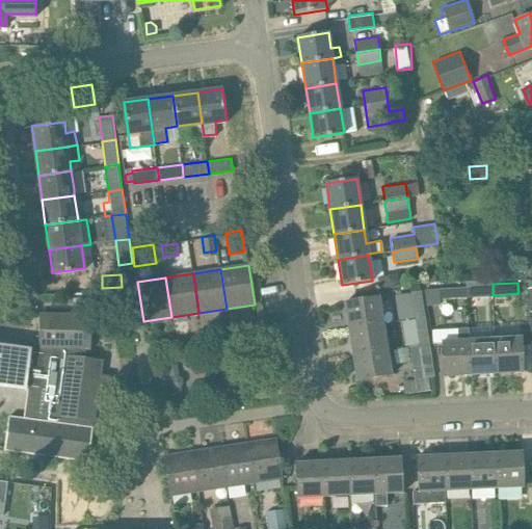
[(493,284),(466,286),(467,296),(493,295),(493,287),(493,284)]
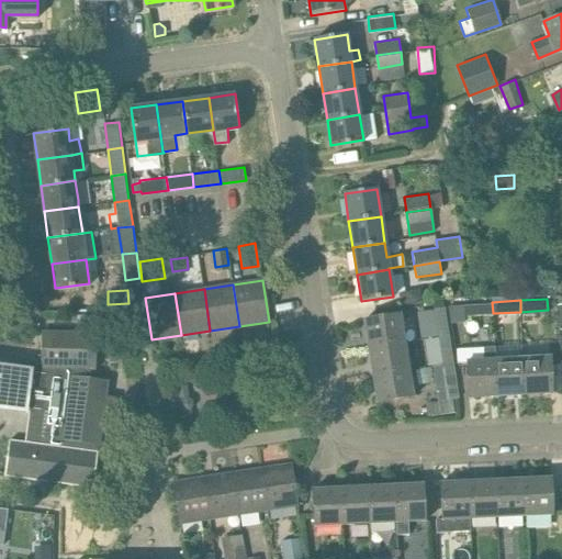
[(464,314),(493,313),(492,302),(464,303),(464,314)]
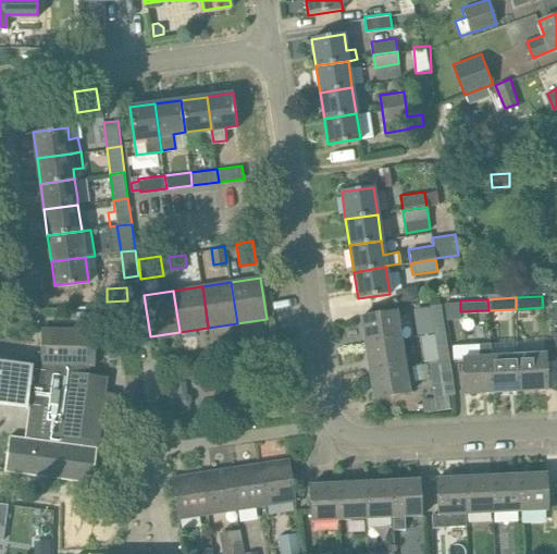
[(446,317),(461,317),(460,311),(460,300),(444,302),(446,317)]
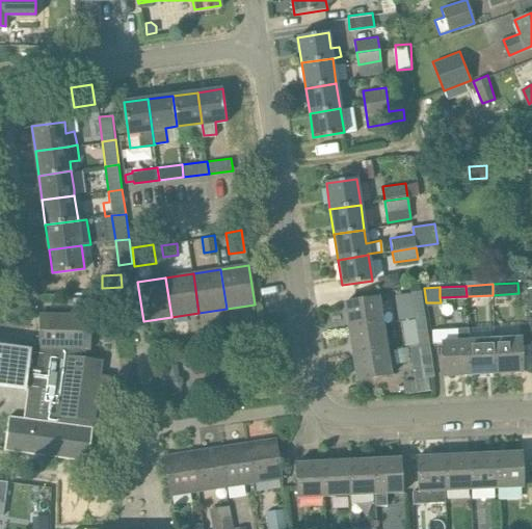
[(414,318),(425,317),(421,290),(409,292),(414,318)]
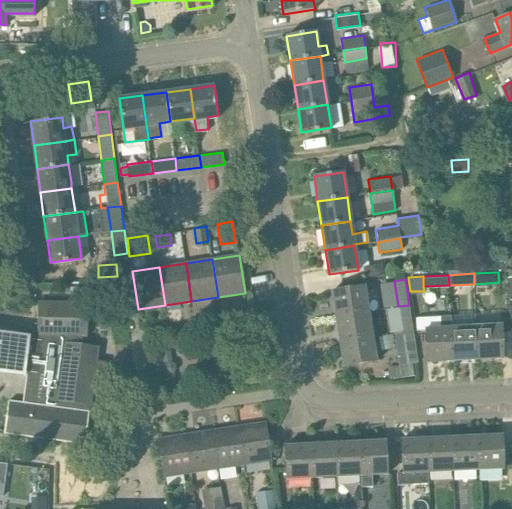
[(365,286),(331,291),(335,316),(369,311),(365,286)]
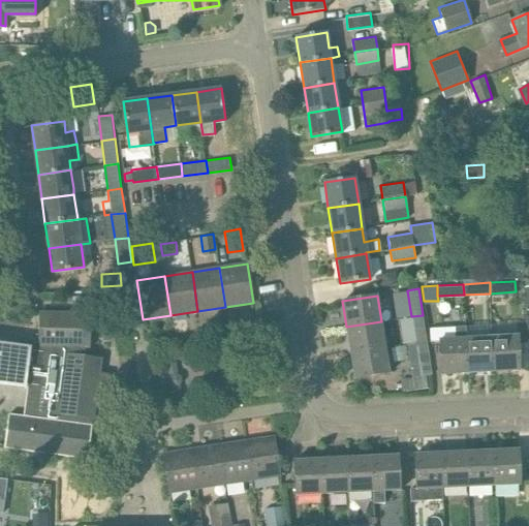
[(90,347),(91,313),(39,312),(38,346),(39,346),(39,351),(0,345),(0,379),(28,383),(23,414),(8,412),(4,446),(88,458),(91,435),(101,434),(101,435),(102,435),(100,416),(99,416),(99,418),(93,418),(96,398),(112,400),(109,372),(99,371),(101,360),(84,358),(86,347),(90,347)]
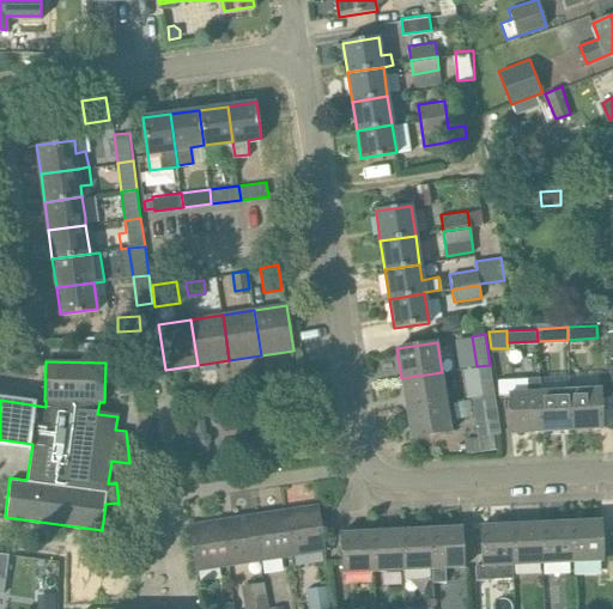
[(495,394),(490,365),(477,366),(481,396),(495,394)]
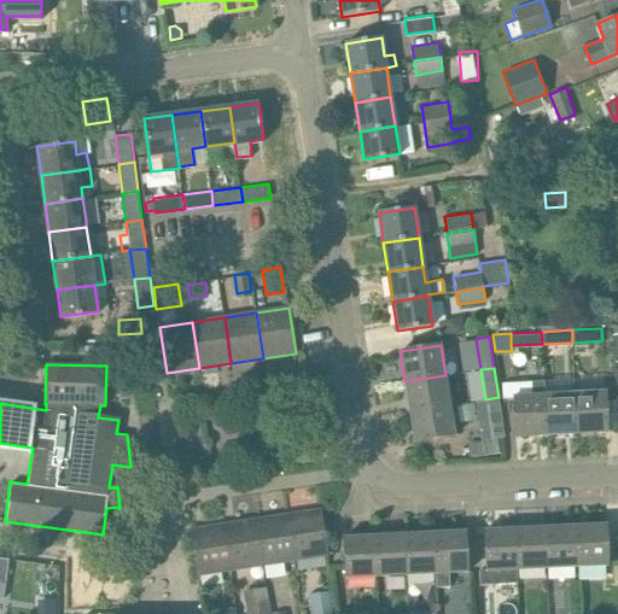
[(450,404),(445,376),(445,375),(404,381),(409,411),(450,404)]
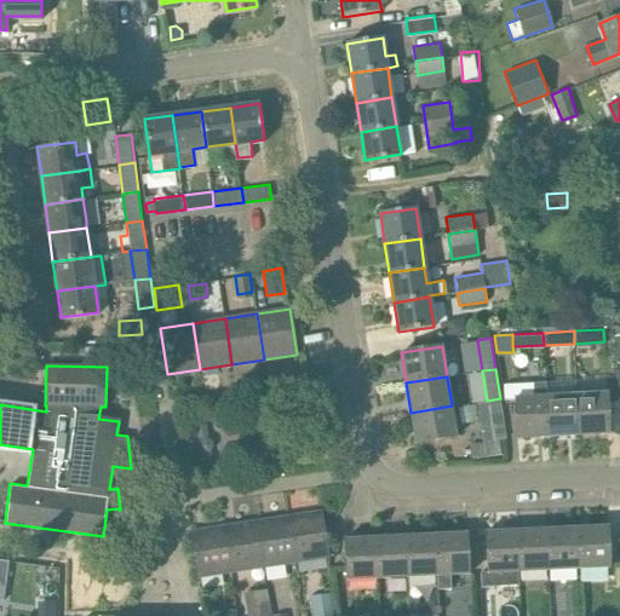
[(518,437),(549,436),(546,395),(545,381),(533,383),(534,396),(516,397),(518,437)]
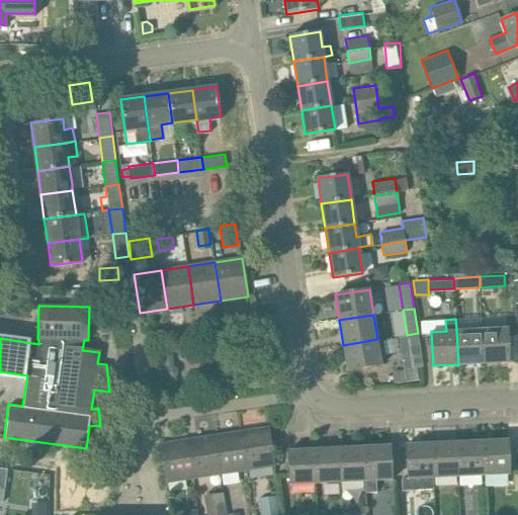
[(509,361),(507,327),(482,329),(484,363),(509,361)]
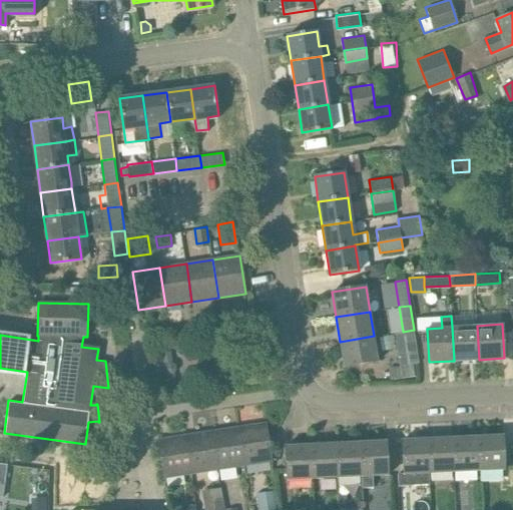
[(452,327),(454,361),(479,360),(477,326),(452,327)]
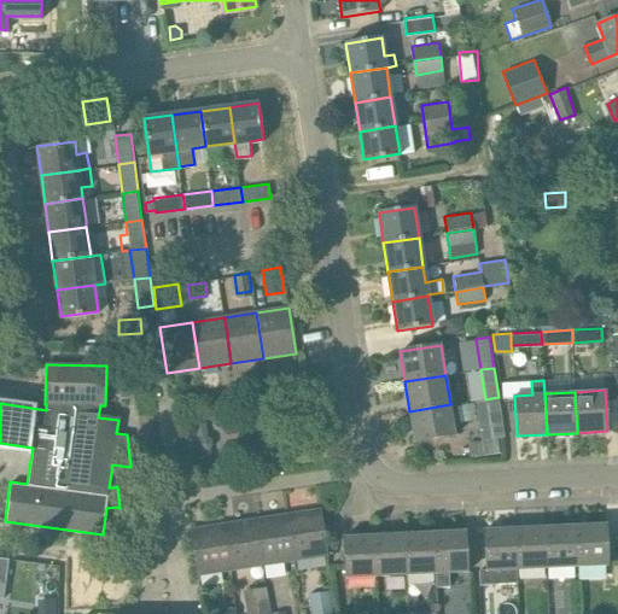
[(503,436),(499,397),(476,401),(482,439),(497,437),(503,436)]
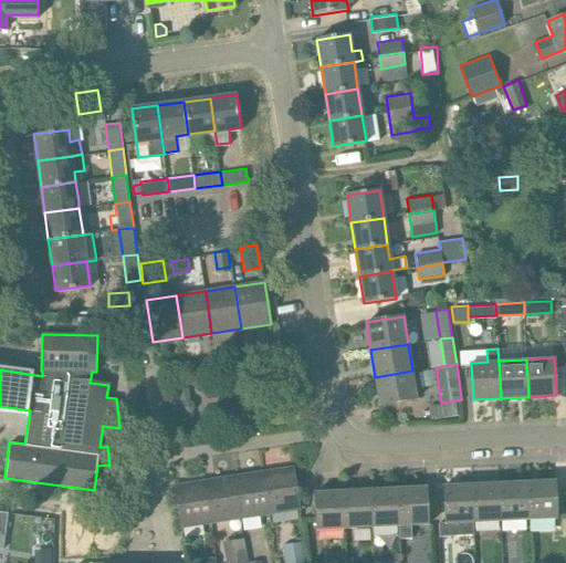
[(375,377),(379,404),(416,398),(412,371),(375,377)]
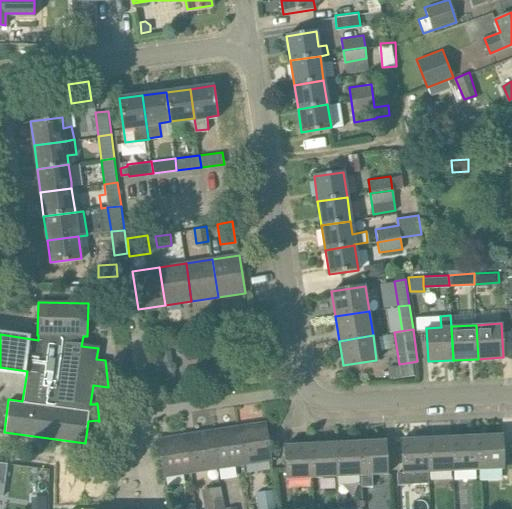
[(176,382),(174,370),(175,367),(175,362),(172,360),(170,348),(160,350),(162,361),(160,365),(161,370),(164,372),(166,384),(176,382)]
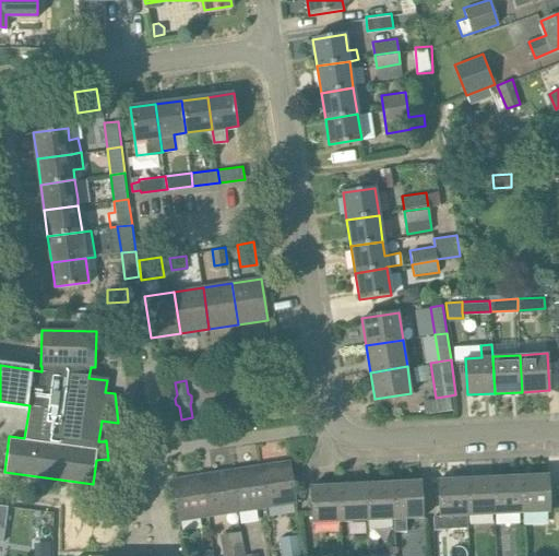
[(268,507),(296,503),(289,462),(261,468),(268,507)]
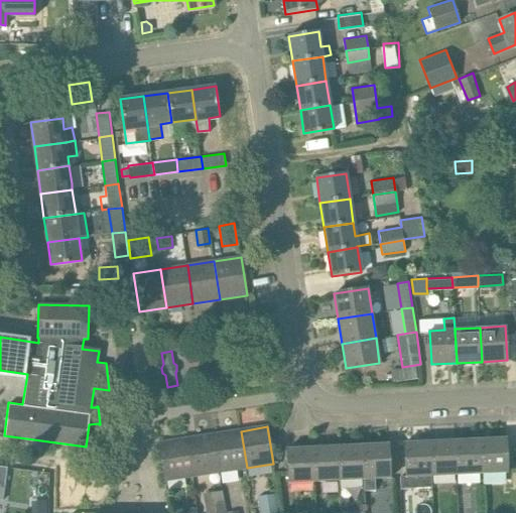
[(241,431),(214,435),(220,472),(247,468),(241,431)]
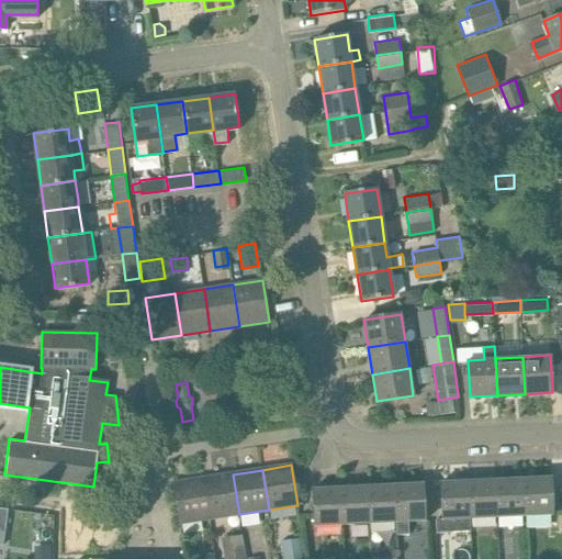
[(239,514),(233,474),(203,479),(210,518),(239,514)]
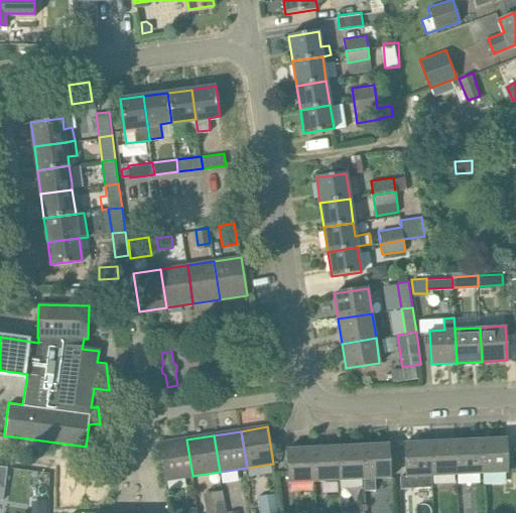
[(508,472),(507,438),(482,439),(483,474),(508,472)]
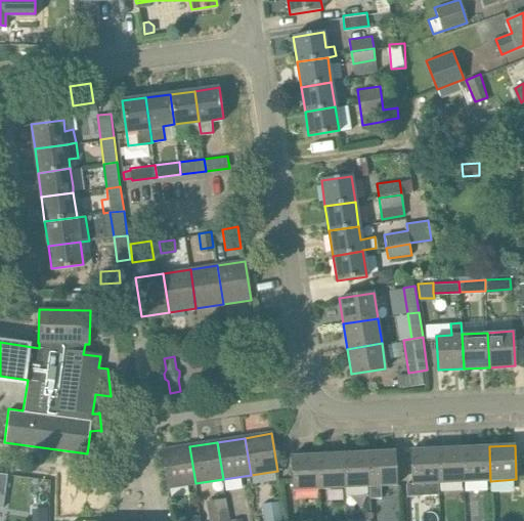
[(189,446),(163,450),(168,488),(195,483),(189,446)]
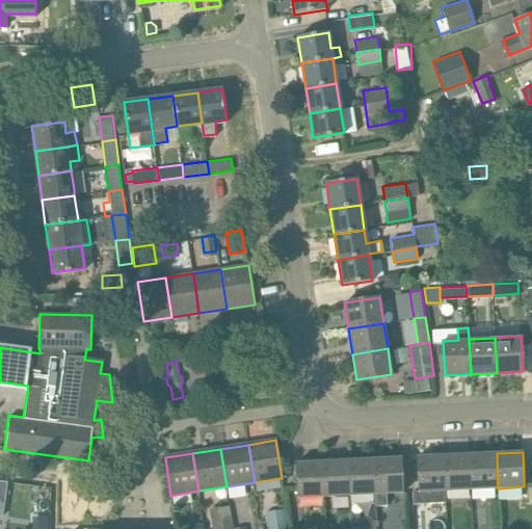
[(497,453),(470,454),(472,490),(498,488),(497,453)]
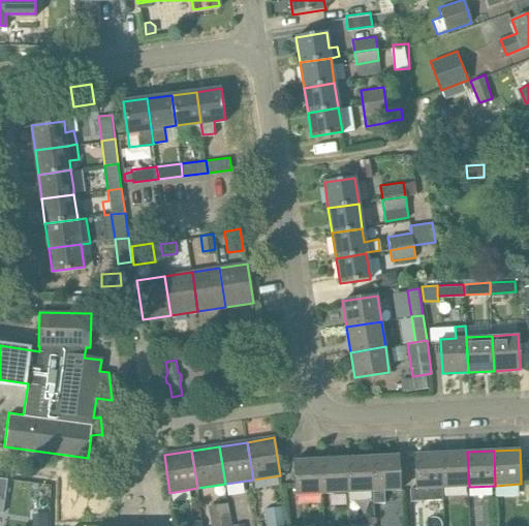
[(469,487),(467,452),(441,454),(443,488),(469,487)]
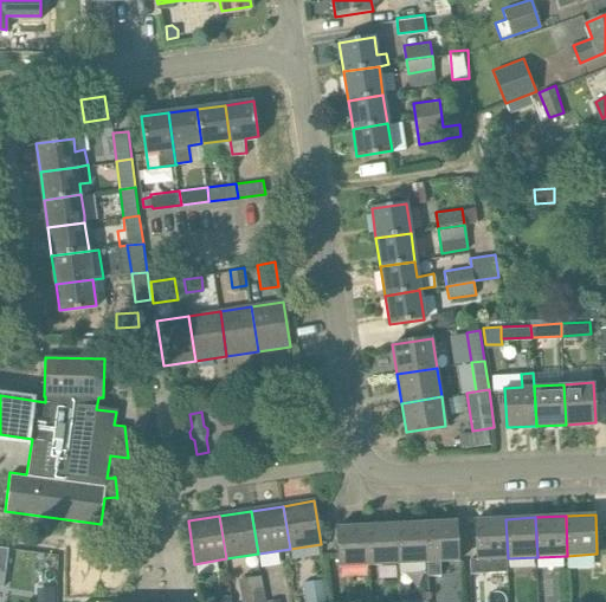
[(508,558),(505,519),(476,520),(478,556),(469,557),(470,571),(508,570),(508,558)]
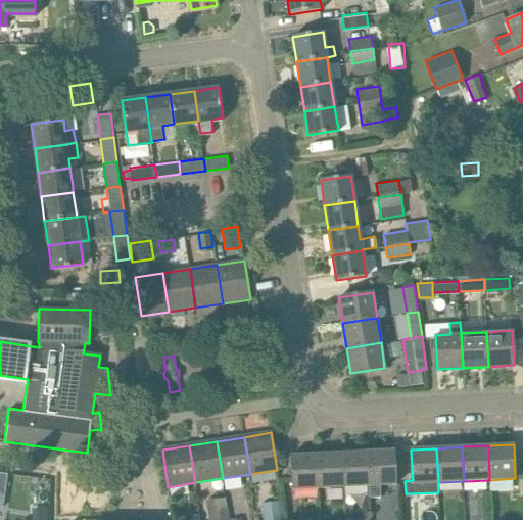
[(368,452),(370,485),(370,495),(381,495),(380,484),(395,483),(393,451),(368,452)]
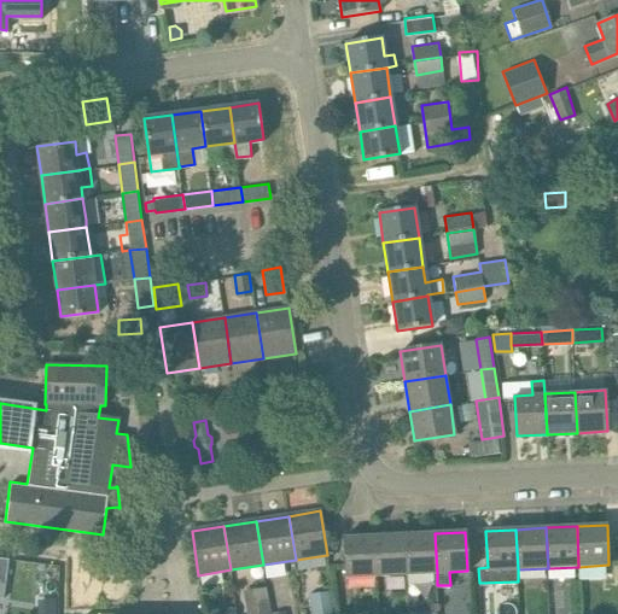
[(407,574),(437,573),(435,533),(404,534),(407,574)]
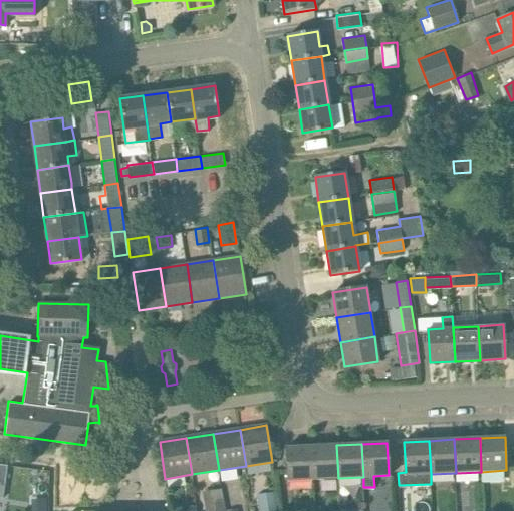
[(336,445),(311,447),(313,479),(338,478),(336,445)]
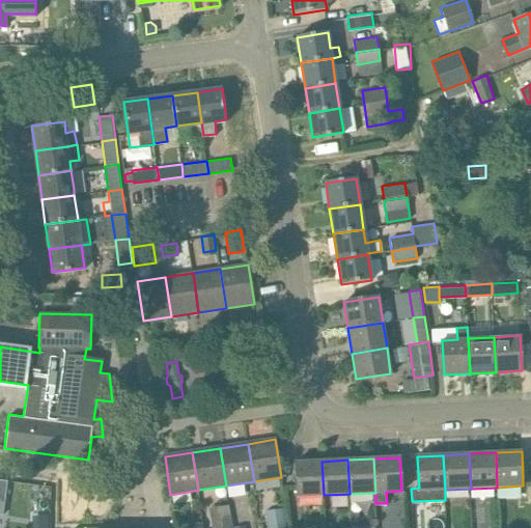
[(298,496),(324,495),(322,462),(296,463),(298,496)]
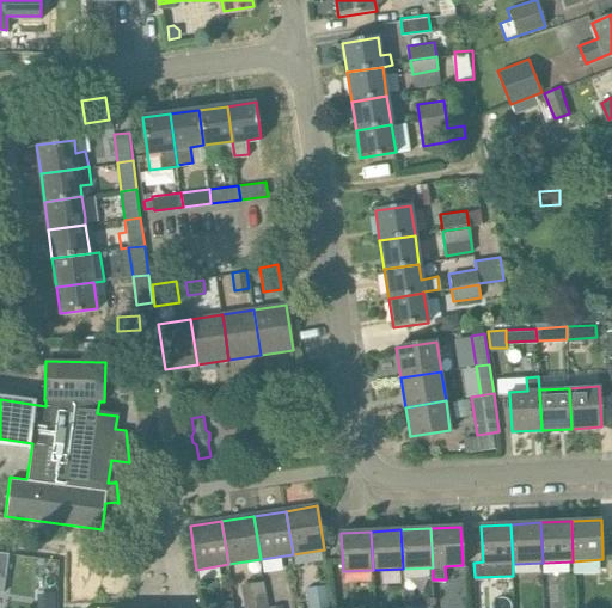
[(268,607),(268,606),(263,578),(239,583),(244,607),(268,607)]
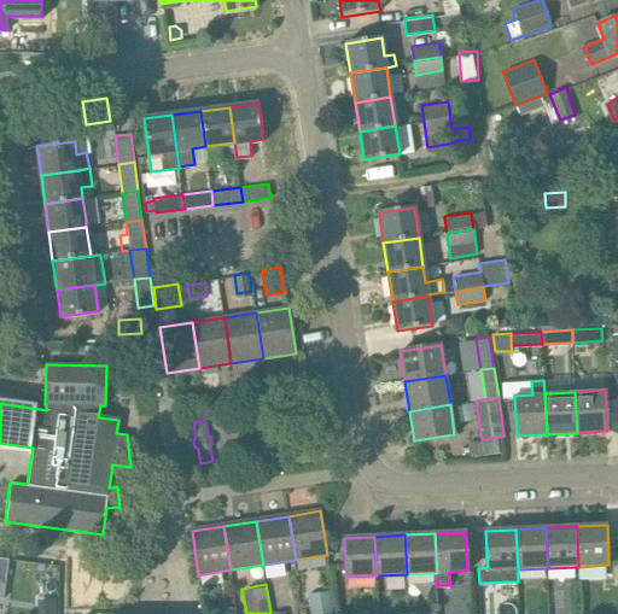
[(333,613),(330,588),(309,590),(313,613),(333,613)]
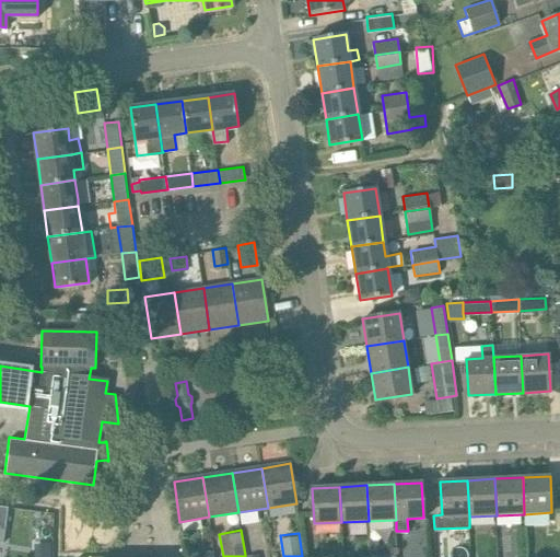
[(53,556),(54,542),(37,542),(36,556),(53,556)]
